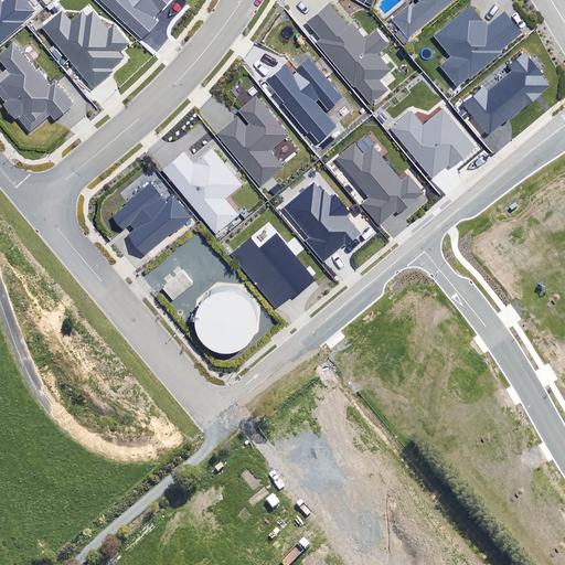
[(0,0),(0,43),(25,23),(23,21),(34,11),(25,0),(6,0),(2,2),(0,0)]
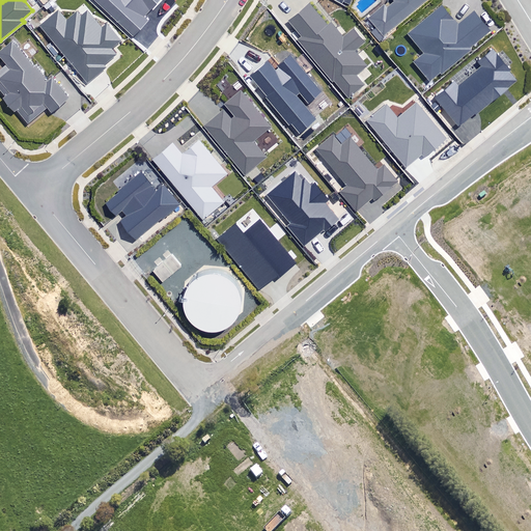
[(160,0),(91,0),(134,37),(149,21),(145,17),(160,0)]
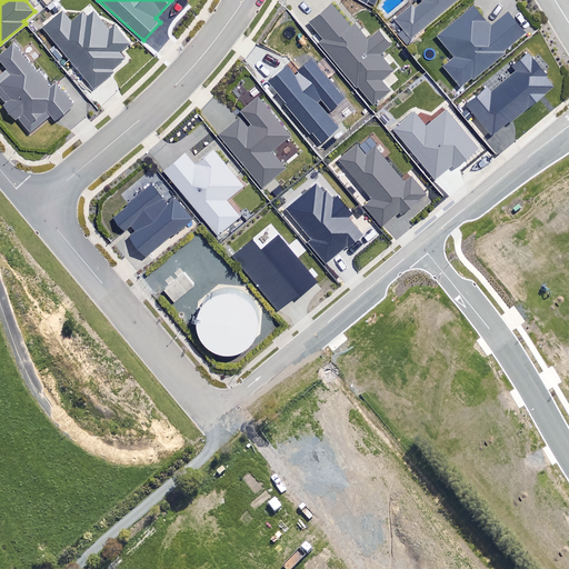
[(396,20),(411,38),(457,0),(425,0),(427,2),(415,12),(410,8),(396,20)]
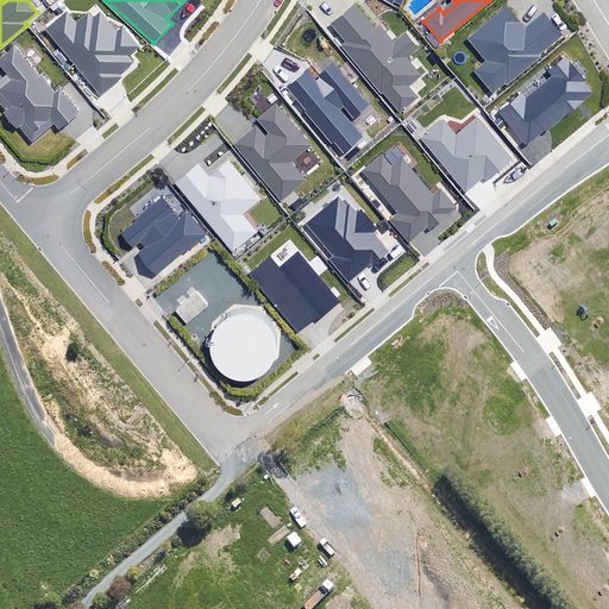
[(537,55),(560,35),(544,14),(526,29),(506,5),(466,38),(485,61),(475,69),(494,92),(503,83),(506,87),(541,57),(537,55)]
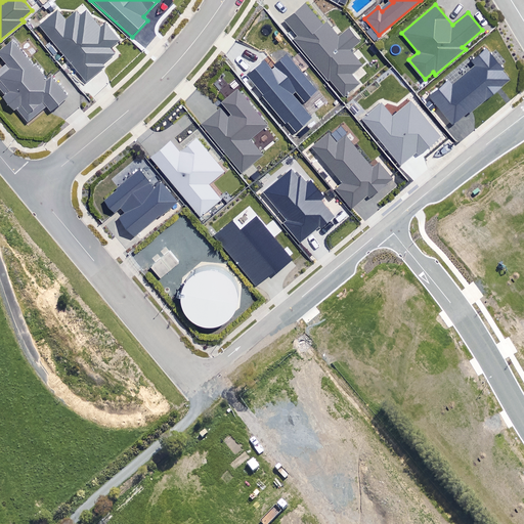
[(329,79),(344,97),(361,83),(353,73),(363,64),(350,49),(361,39),(350,27),(338,37),(326,24),(322,28),(304,5),(287,20),(298,34),(292,39),(326,80),(329,79)]
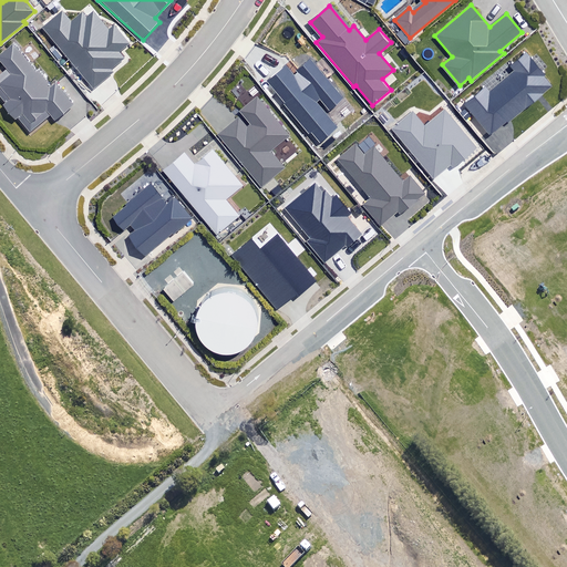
[(119,51),(127,43),(114,28),(110,31),(94,12),(86,18),(83,12),(71,22),(61,10),(41,27),(93,92),(116,73),(112,68),(124,58),(119,51)]
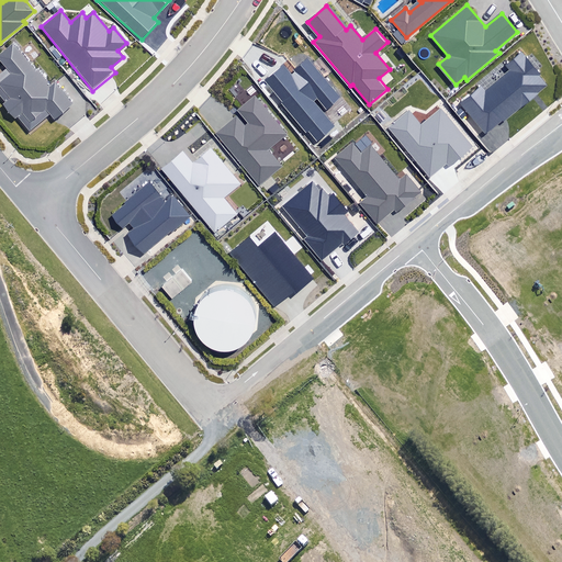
[(55,119),(72,103),(56,82),(48,88),(13,44),(0,54),(0,59),(7,69),(0,74),(0,97),(4,103),(3,105),(14,119),(19,115),(30,130),(51,113),(55,119)]
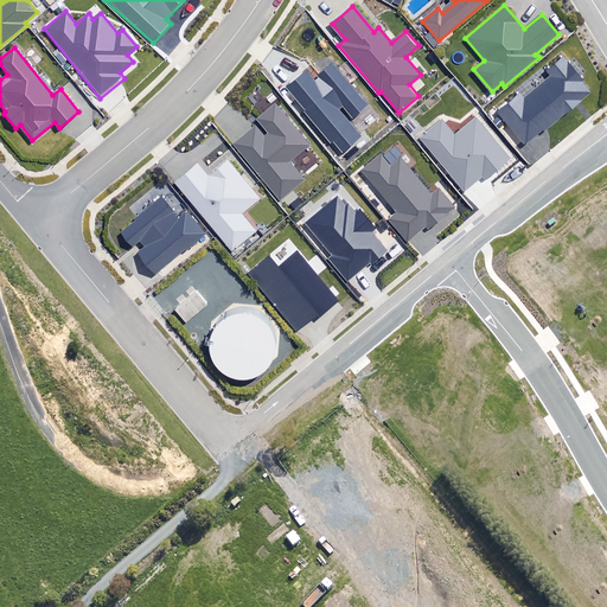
[(493,112),(524,147),(590,91),(563,59),(548,72),(553,77),(526,98),(519,90),(493,112)]
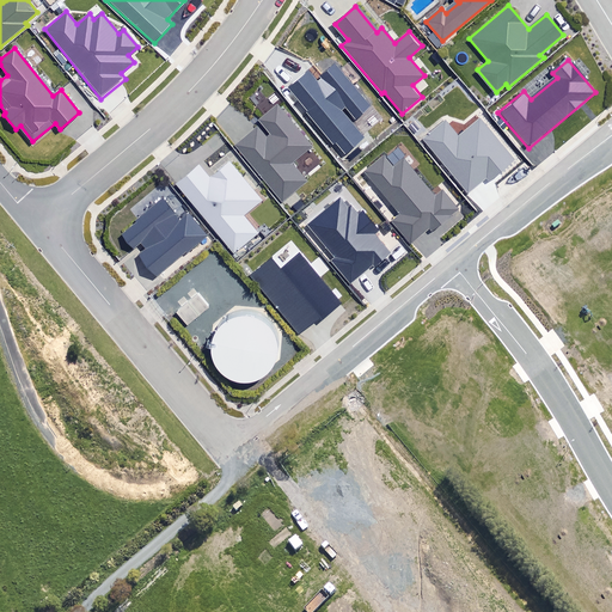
[(289,86),(346,153),(366,136),(346,112),(347,111),(355,121),(372,108),(334,62),(319,74),(322,77),(319,81),(310,69),(289,86)]
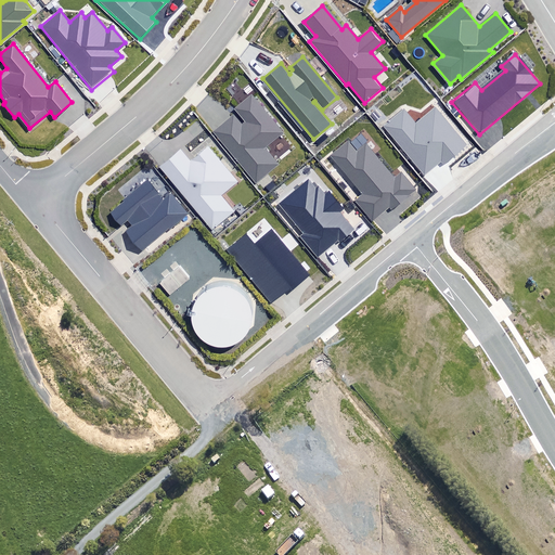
[(233,115),(213,131),(256,183),(279,164),(266,149),(284,132),(250,92),(232,107),(244,120),(240,124),(233,115)]
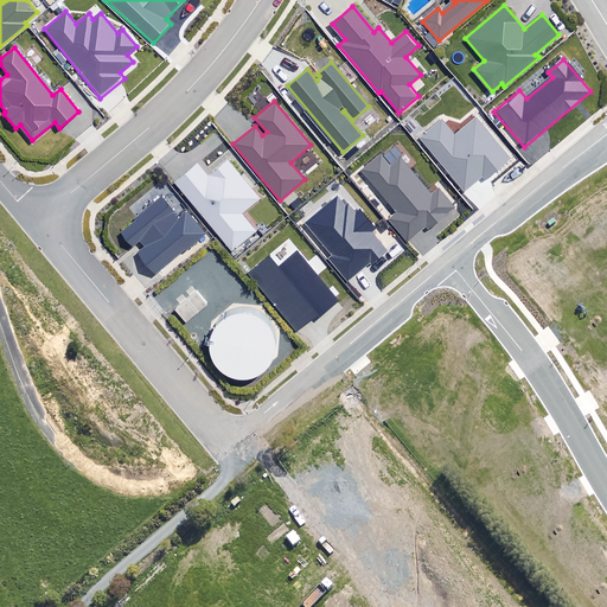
[(486,180),(512,159),(477,116),(453,134),(442,121),(422,138),(465,190),(483,176),(486,180)]
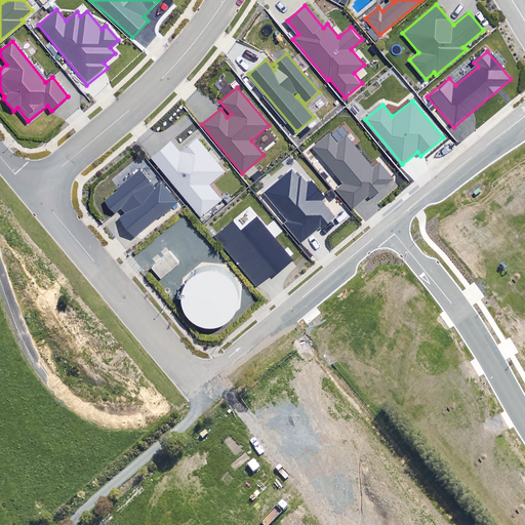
[(367,196),(370,198),(395,178),(379,160),(372,166),(347,134),(337,140),(330,131),(311,148),(341,184),(333,190),(350,210),(367,196)]
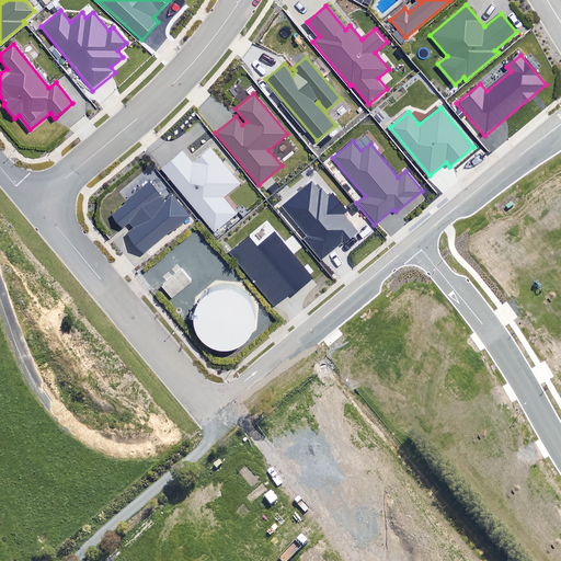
[(182,149),(159,168),(213,233),(237,214),(224,196),(239,184),(210,149),(193,162),(182,149)]
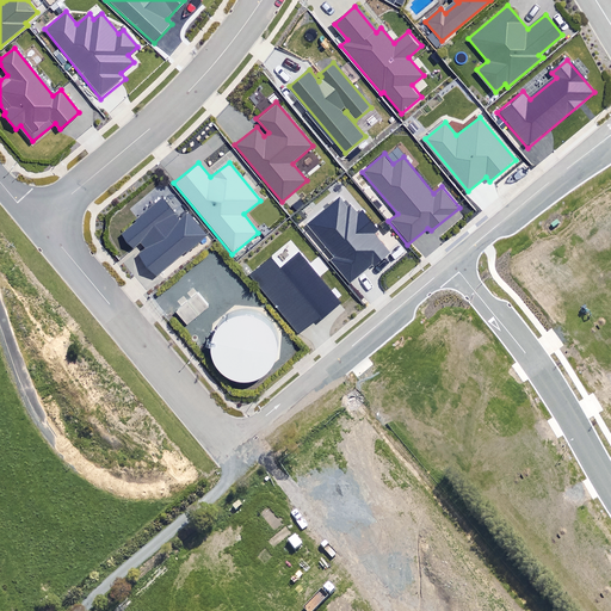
[(140,254),(156,275),(207,234),(189,213),(178,221),(161,199),(118,234),(131,251),(141,244),(146,250),(140,254)]
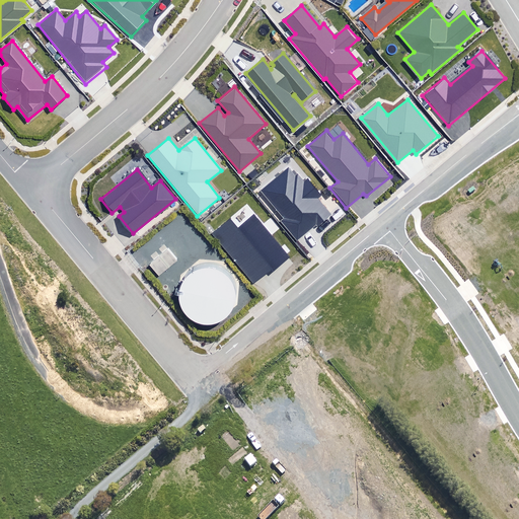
[(287,169),(263,189),(287,218),(284,221),(298,238),(316,224),(318,226),(332,215),(318,198),(321,196),(306,177),(301,181),(296,175),(294,177),(287,169)]
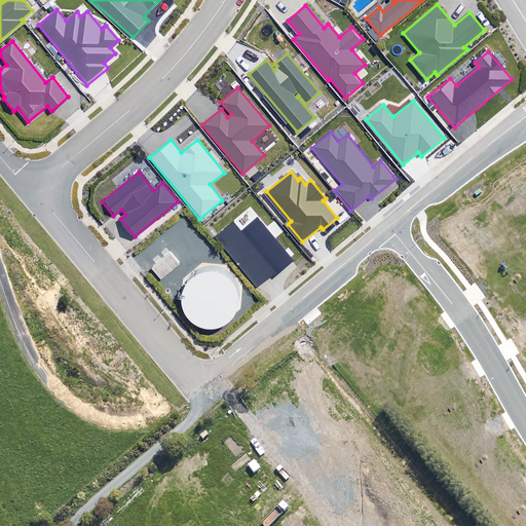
[(501,208),(493,198),(478,212),(486,220),(501,208)]
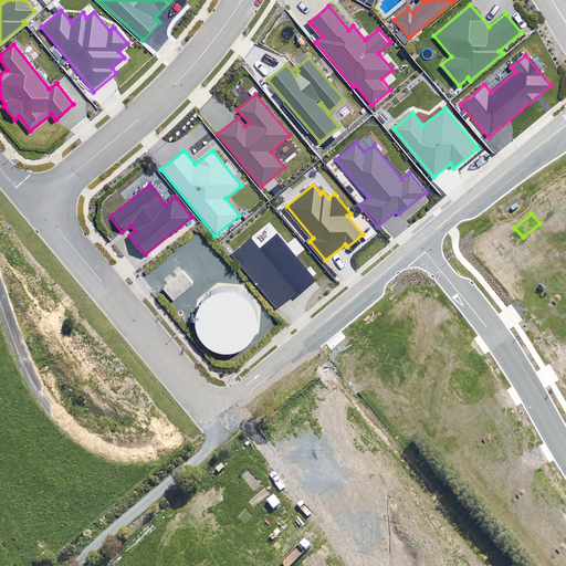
[(547,233),(542,227),(524,241),(531,248),(547,233)]
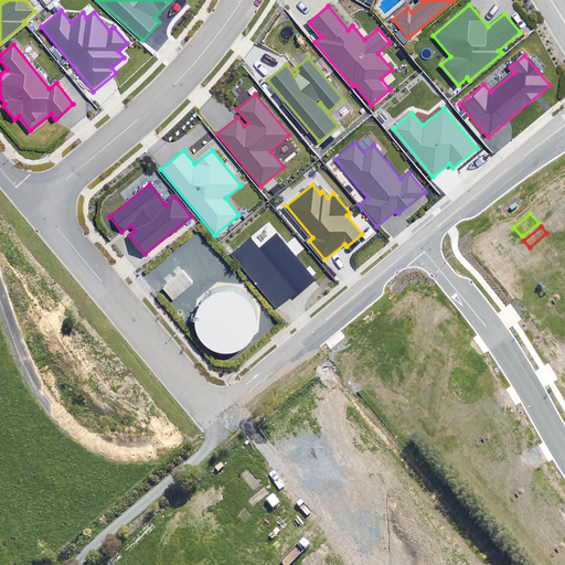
[(227,253),(275,308),(289,296),(294,300),(319,278),(278,231),(260,246),(251,234),(227,253)]
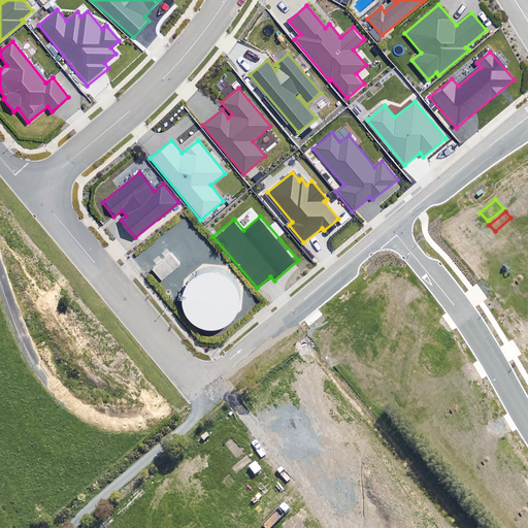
[(149,265),(161,279),(180,263),(168,249),(149,265)]
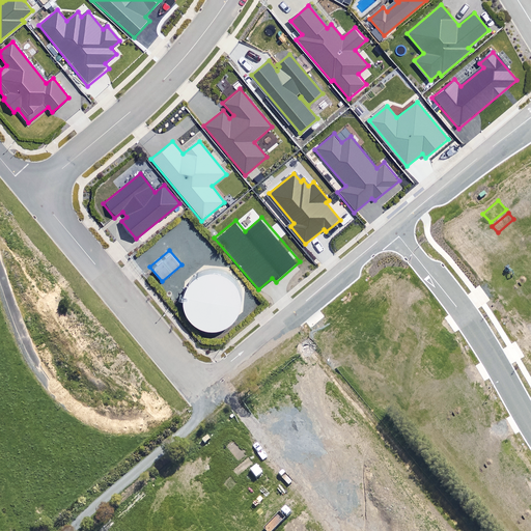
[(193,275),(190,278),(184,286),(182,297),(182,302),(184,311),(187,316),(194,323),(198,326),(208,328),(214,328),(223,325),(228,323),(234,315),(238,310),(240,301),(239,290),(234,281),(231,278),(223,272),(213,270),(202,271),(193,275)]
